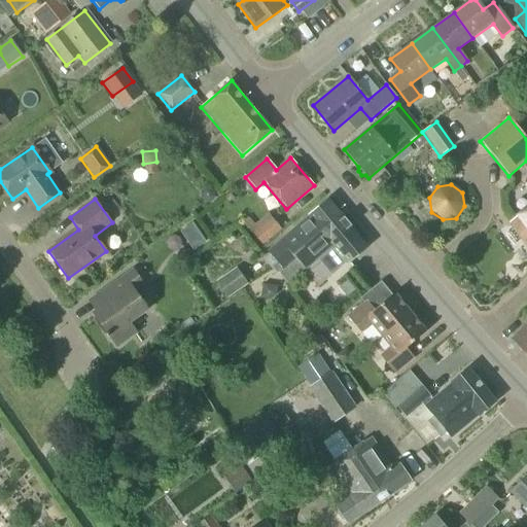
[(309,235),(338,212),(327,201),(308,216),(267,249),(284,271),(300,257),(295,252),(312,239),(309,235)]
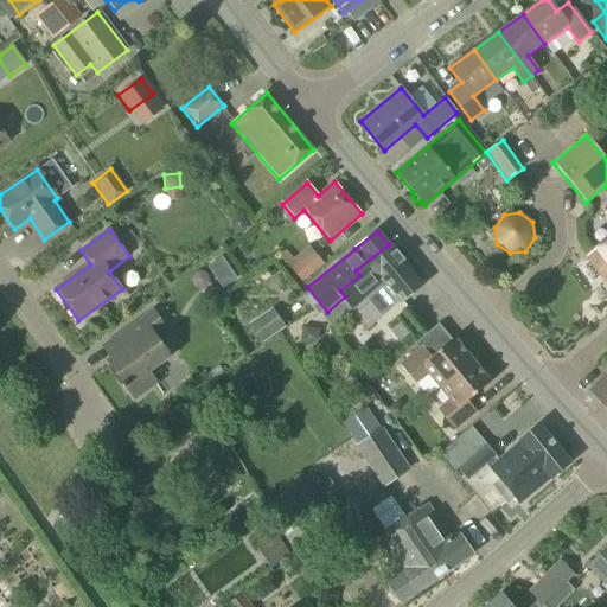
[(606,281),(606,241),(588,257),(606,281)]
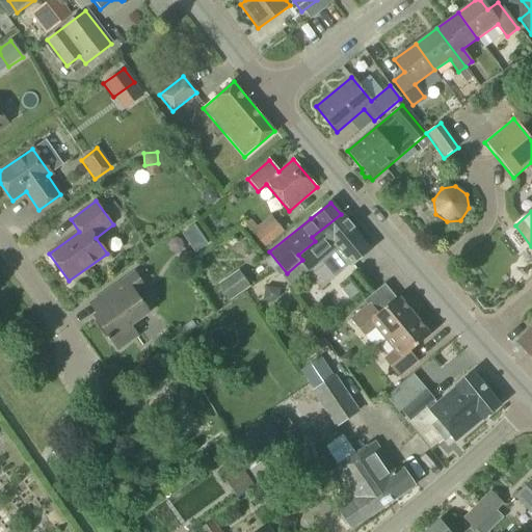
[(302,260),(287,273),(294,282),(307,271),(308,272),(320,262),(334,278),(350,265),(351,266),(371,249),(341,214),(312,237),(315,241),(298,255),(302,260)]
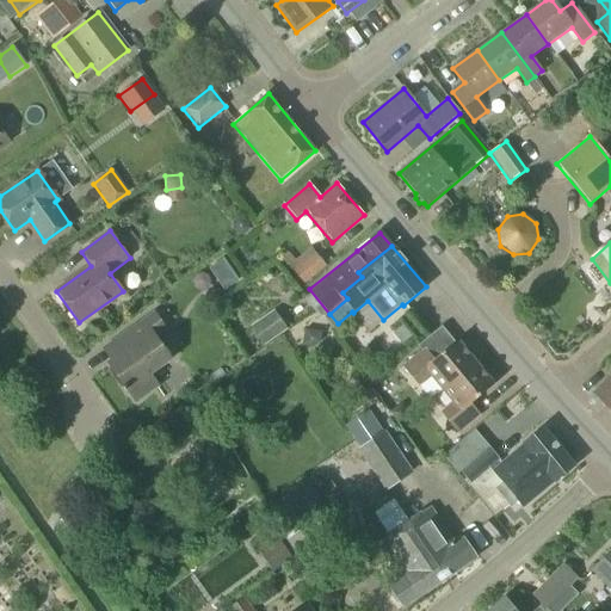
[(327,267),(312,247),(294,261),(287,252),(281,257),(304,287),(327,267)]
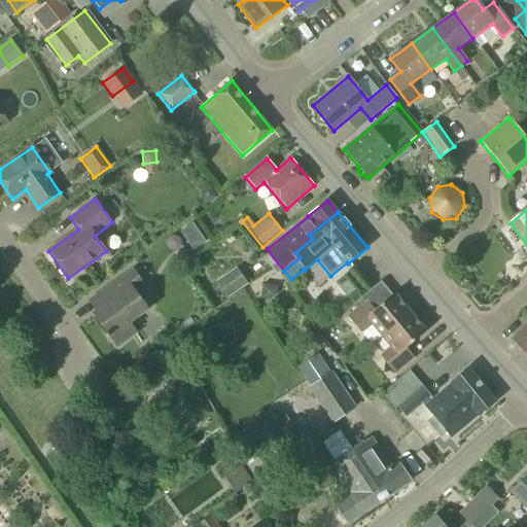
[(199,223),(185,232),(198,250),(211,242),(199,223)]
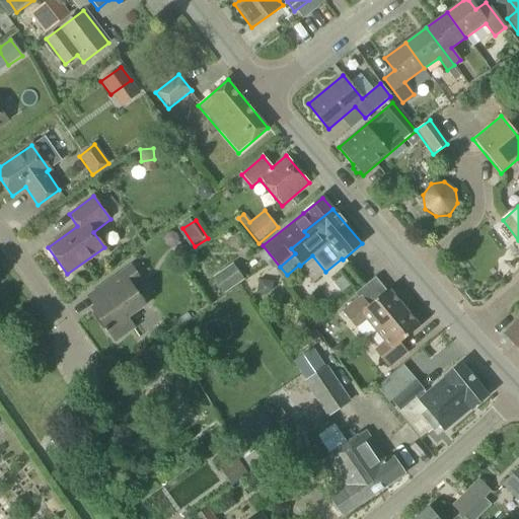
[(115,342),(134,327),(127,317),(145,305),(133,287),(141,281),(130,265),(103,284),(112,294),(91,308),(115,342)]
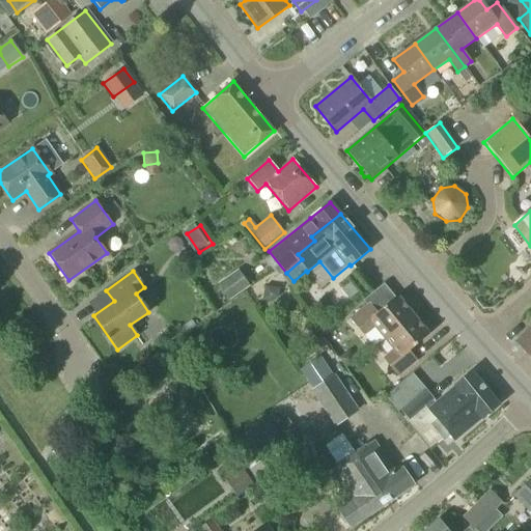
[(229,301),(249,287),(236,271),(217,284),(229,301)]
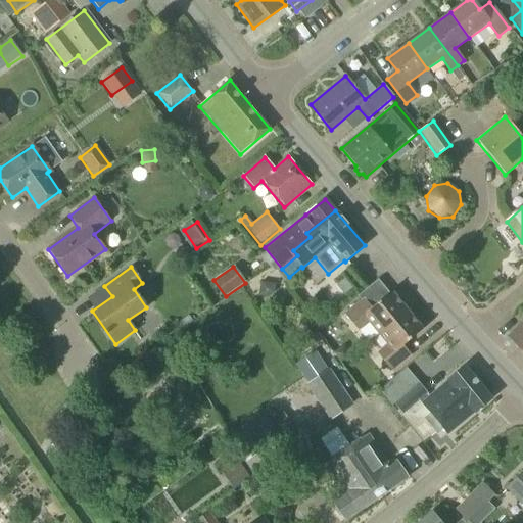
[(352,289),(344,279),(336,286),(344,295),(352,289)]
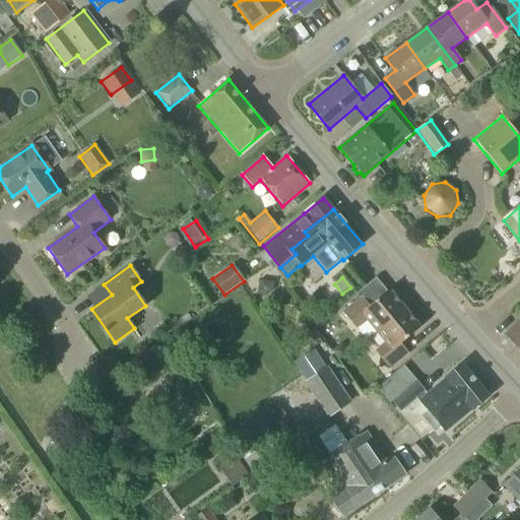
[(375,331),(403,308),(388,290),(369,307),(362,298),(360,300),(359,298),(341,312),(356,329),(367,321),(375,331)]
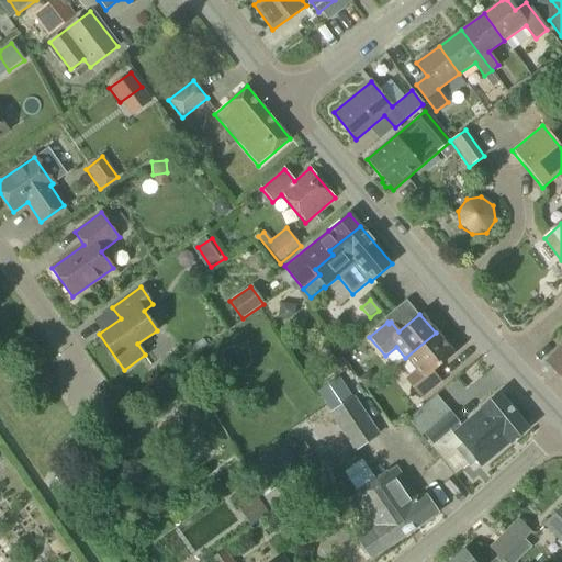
[(436,333),(405,358),(416,370),(404,380),(422,401),(442,383),(433,372),(453,355),(436,333)]
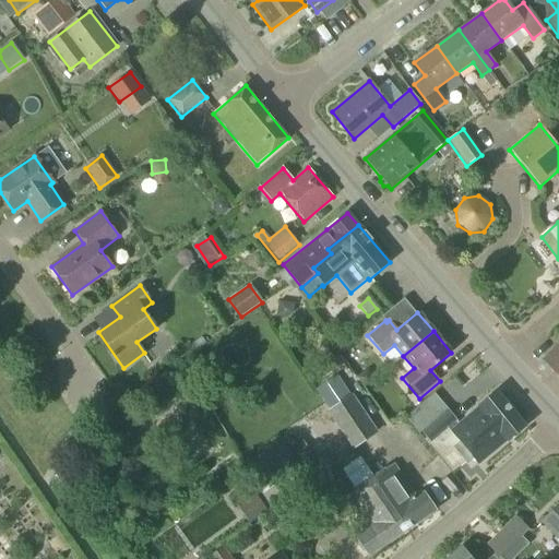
[(558,346),(544,360),(558,376),(558,346)]
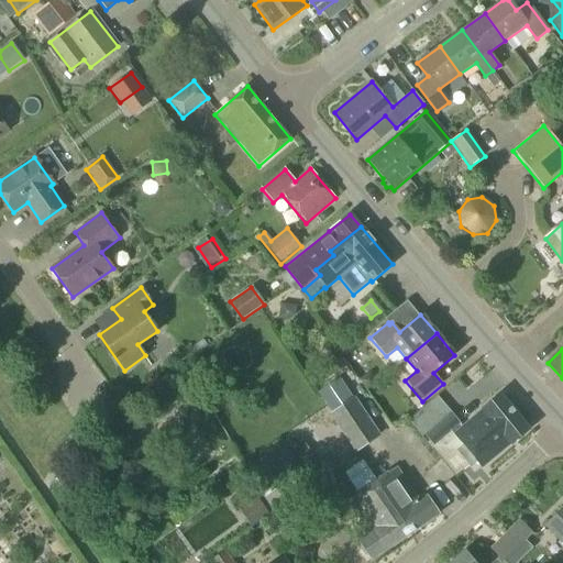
[(510,445),(529,430),(499,394),(481,409),(482,410),(453,434),(463,445),(455,451),(470,467),(476,462),(482,468),(510,444),(510,445)]
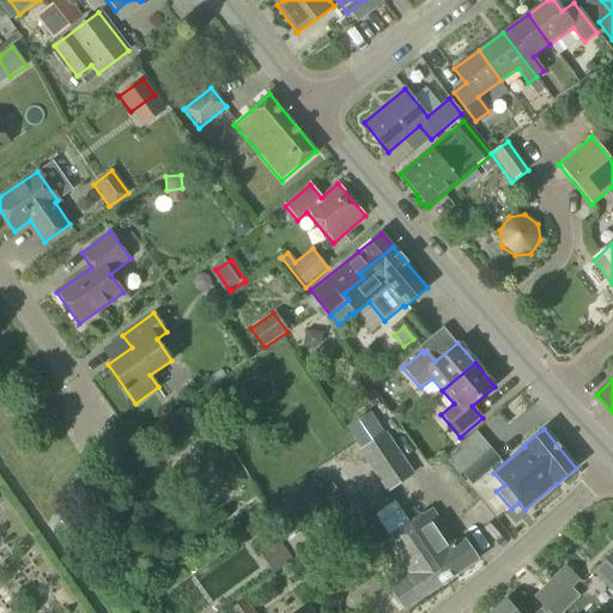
[(387,493),(414,474),(386,432),(358,451),(387,493)]
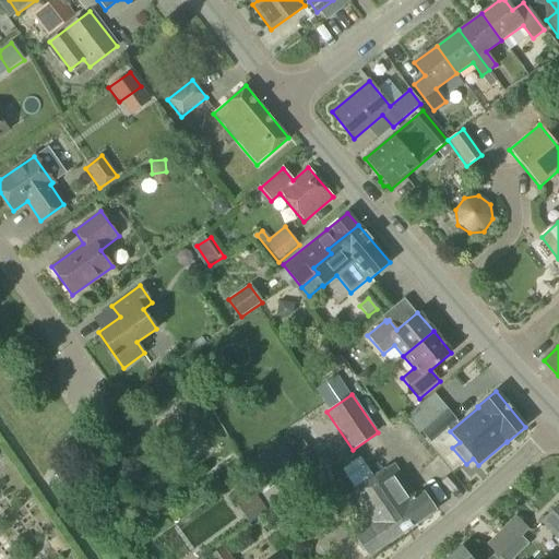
[(447,409),(420,431),(430,443),(458,421),(447,409)]
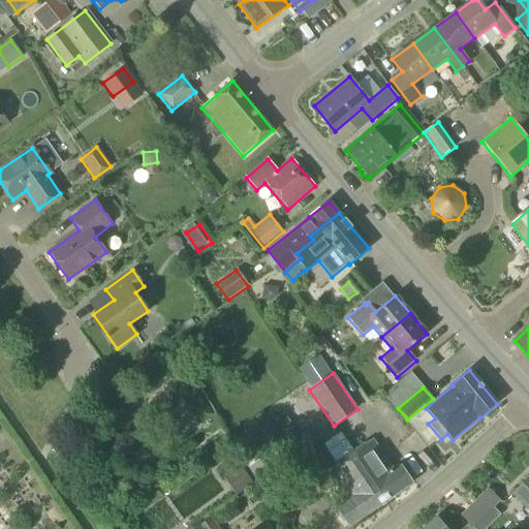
[(301,417),(292,404),(251,433),(249,429),(235,438),(228,429),(184,457),(191,468),(231,442),(261,491),(271,485),(267,480),(289,468),(277,452),(299,436),(314,430),(304,415),(301,417)]
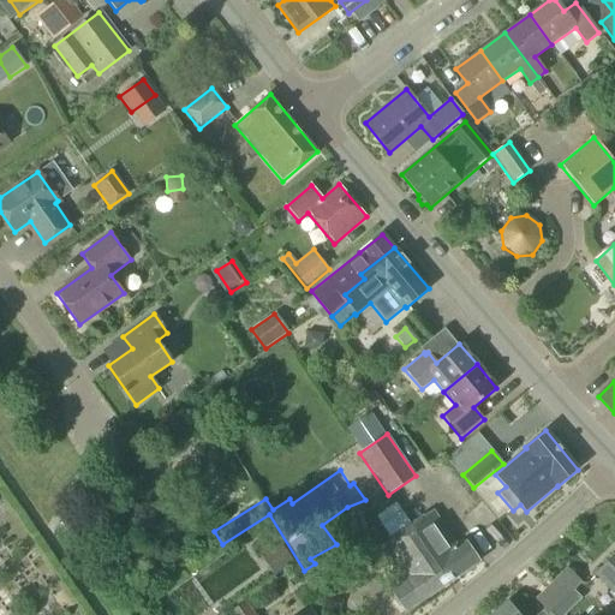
[(392,532),(413,520),(404,502),(382,515),(392,532)]
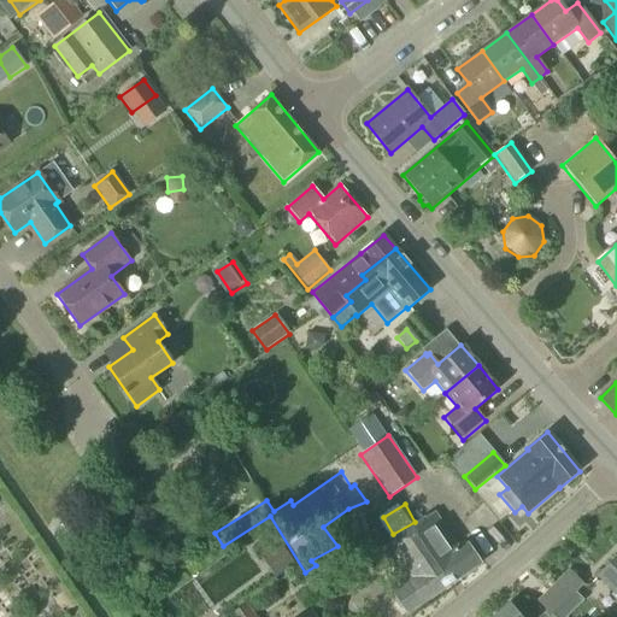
[(405,532),(444,588),(481,563),(468,544),(457,551),(433,513),(405,532)]
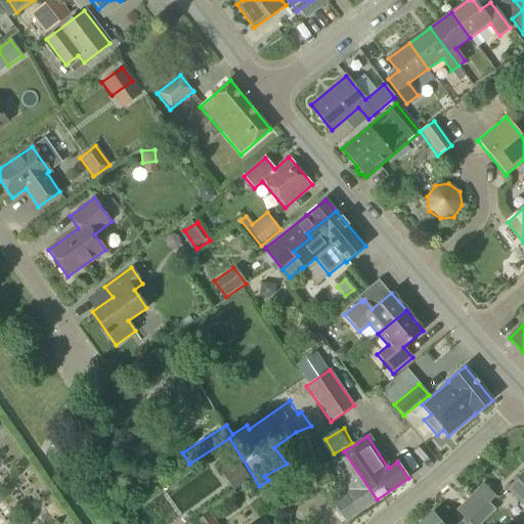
[(217,457),(231,448),(227,441),(213,451),(217,457)]
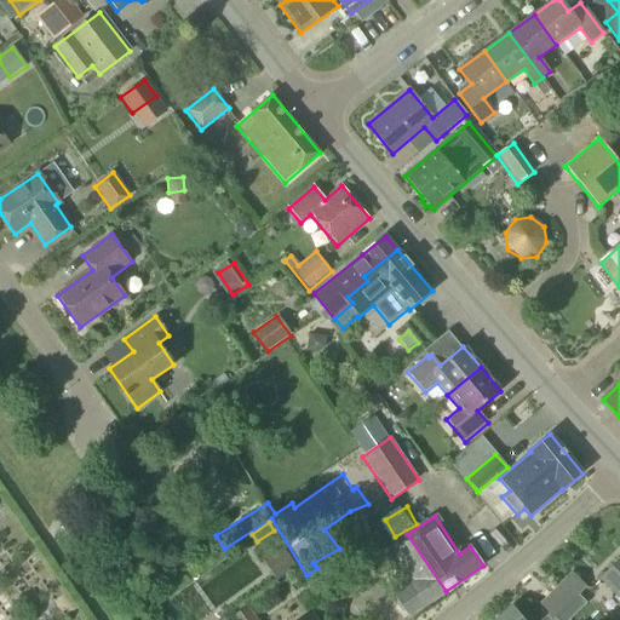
[(407,616),(446,591),(407,534),(382,551),(402,583),(390,591),(407,616)]
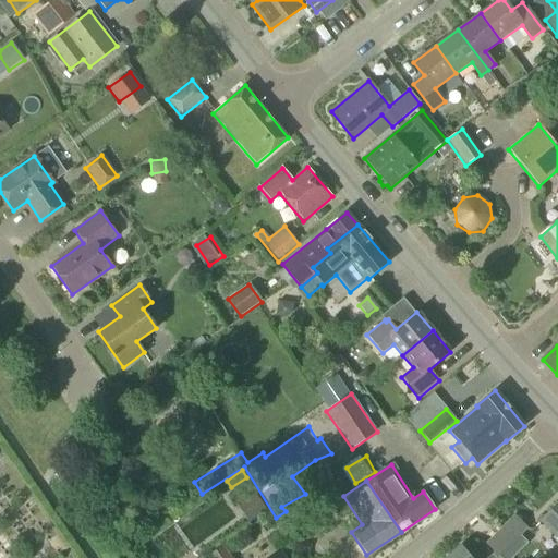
[(557,502),(540,521),(557,540),(557,502)]
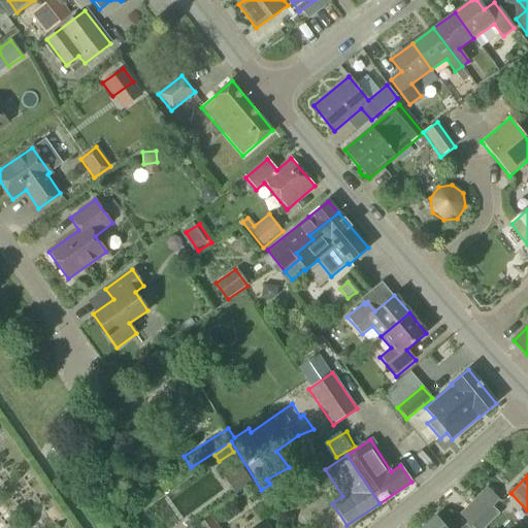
[(186,522),(232,500),(223,481),(176,502),(186,522)]
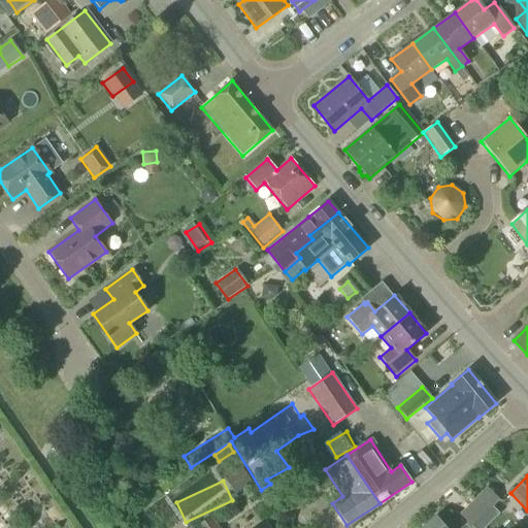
[(488,486),(458,515),(470,527),(490,527),(482,518),(500,500),(488,486)]
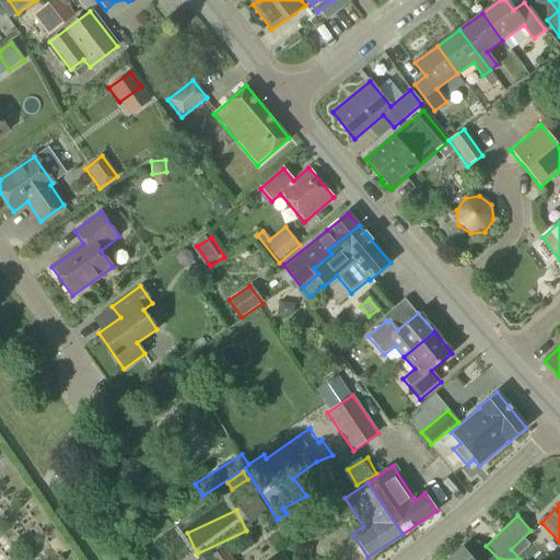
[(231,559),(223,548),(208,559),(231,559)]
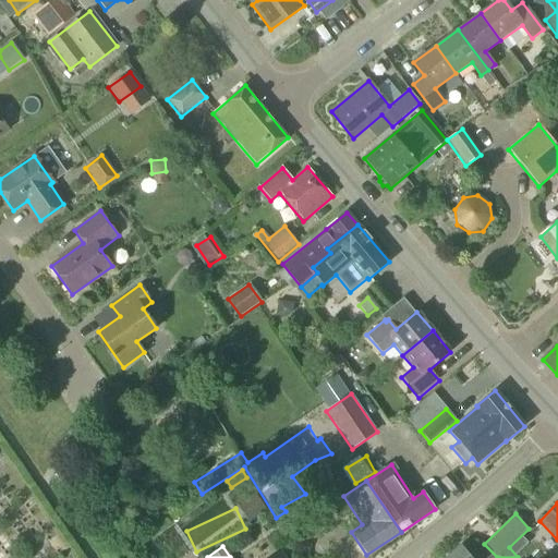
[(470,557),(461,546),(446,557),(470,557)]
